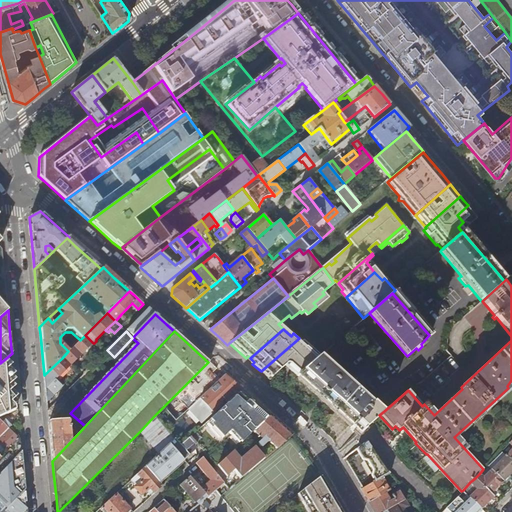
[(85,335),(80,340),(68,351),(62,358),(70,365),(79,356),(89,346),(90,346),(92,345),(92,344),(93,343),(85,335)]
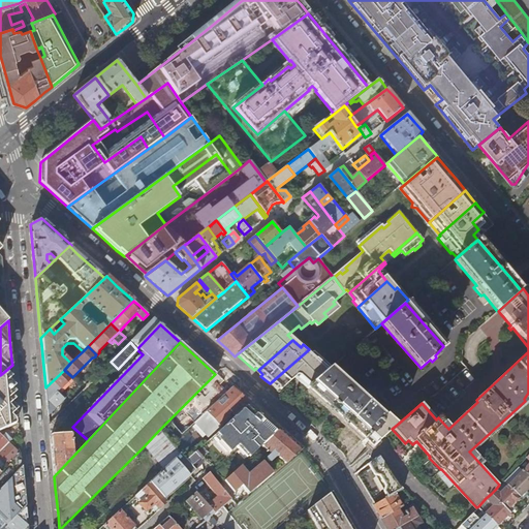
[(330,368),(309,349),(270,383),(280,394),(294,378),(306,389),(322,374),(330,368)]
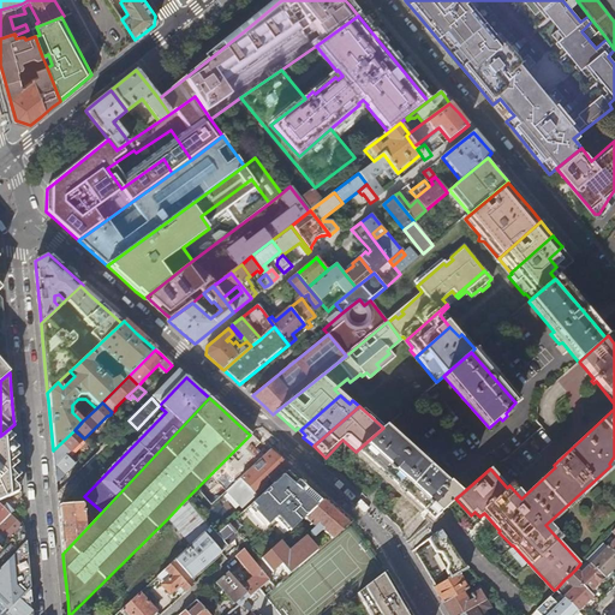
[(447,484),(383,428),(375,435),(356,452),(423,511),(421,513),(430,521),(455,499),(461,494),(448,483),(447,484)]
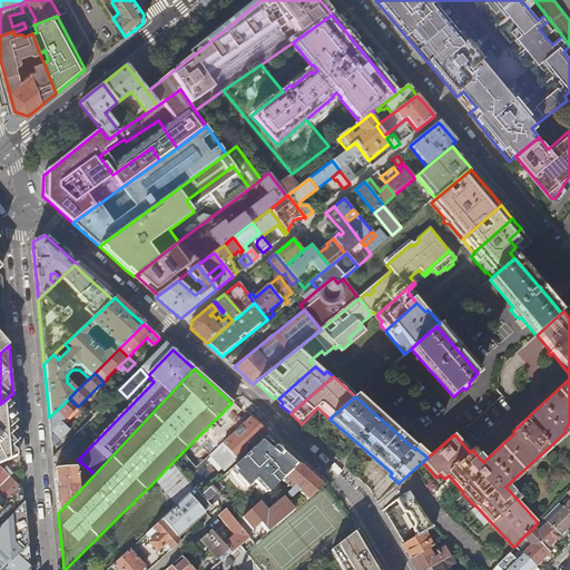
[(80,409),(78,406),(69,399),(49,418),(51,435),(52,448),(69,430),(60,423),(70,414),(72,416),(75,415),(80,409)]
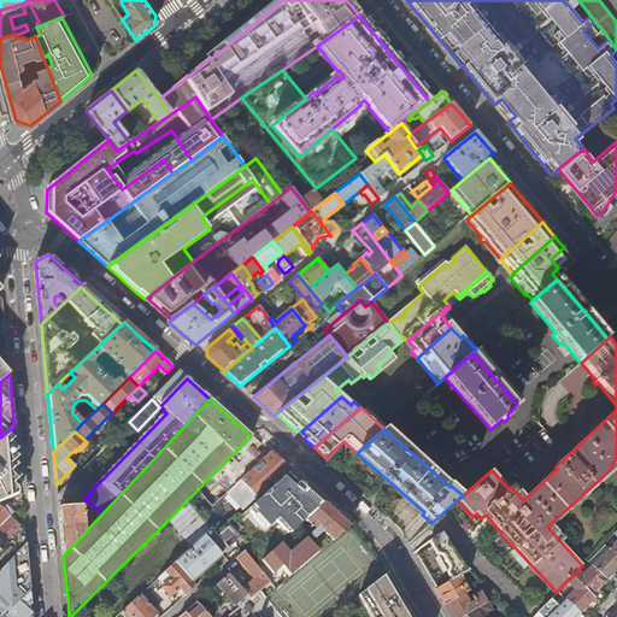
[(17,480),(10,472),(13,469),(10,465),(15,460),(11,456),(15,452),(12,448),(7,445),(11,441),(7,438),(9,435),(6,433),(0,438),(0,501),(18,494),(18,491),(13,485),(17,480)]
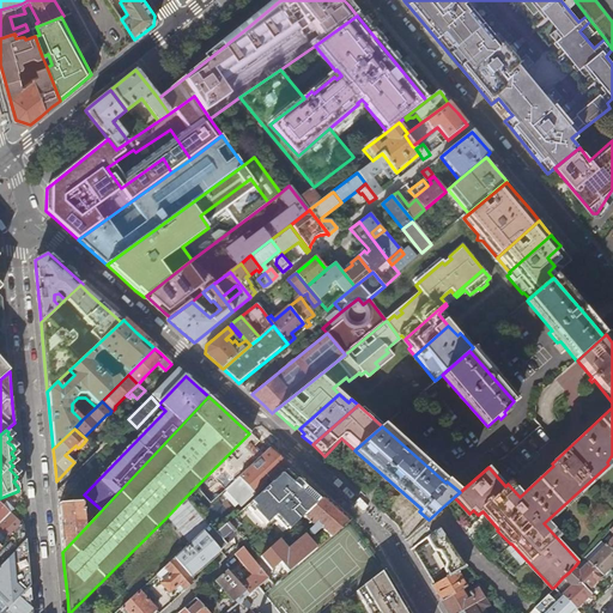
[(260,443),(249,434),(195,487),(210,503),(224,490),(267,449),(260,443)]
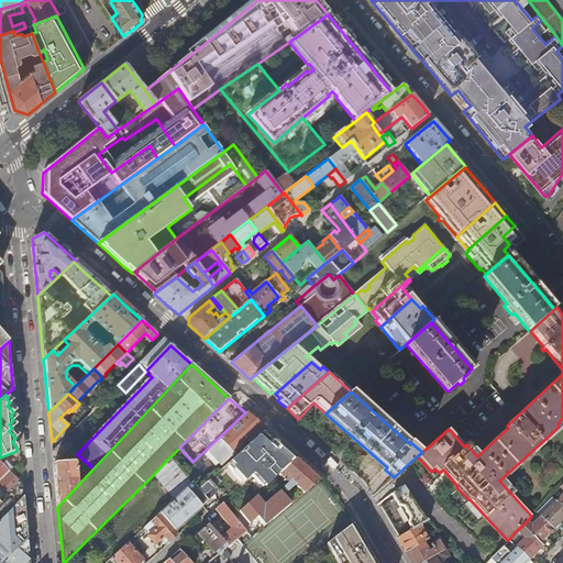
[(245,412),(206,450),(221,465),(243,444),(243,443),(242,441),(245,439),(250,443),(263,431),(264,429),(253,420),(245,412)]
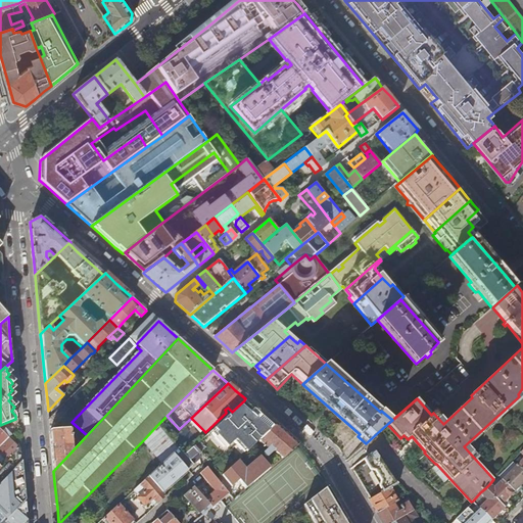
[(258,441),(275,425),(264,415),(259,412),(258,413),(250,406),(245,400),(244,401),(244,400),(232,412),(214,428),(184,455),(178,448),(173,454),(188,470),(193,465),(192,464),(199,457),(198,455),(200,454),(222,476),(222,475),(237,461),(253,445),(255,444),(258,441)]
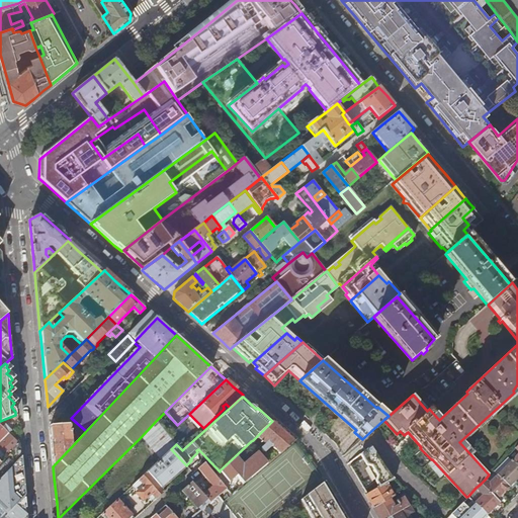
[(156,421),(141,437),(160,459),(171,449),(176,444),(156,421)]
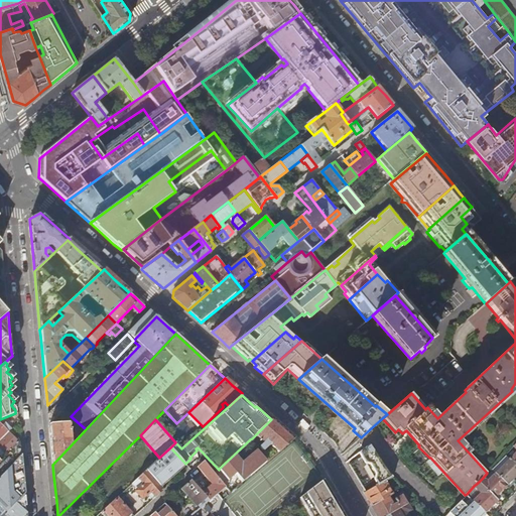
[(271,419),(255,435),(264,443),(260,445),(261,448),(262,449),(264,449),(269,444),(278,453),(292,439),(277,424),(271,419)]
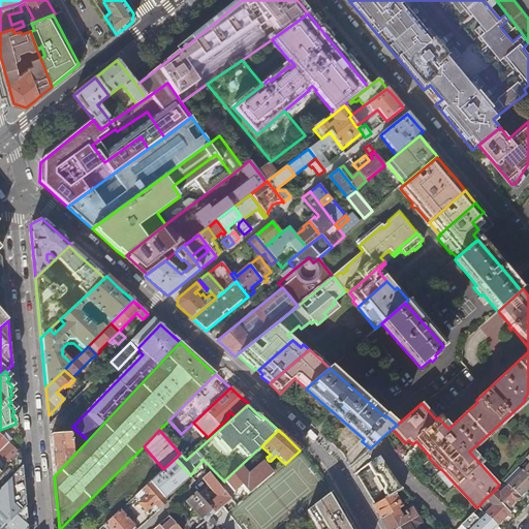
[(12,439),(5,433),(2,436),(0,434),(0,452),(8,443),(12,439)]
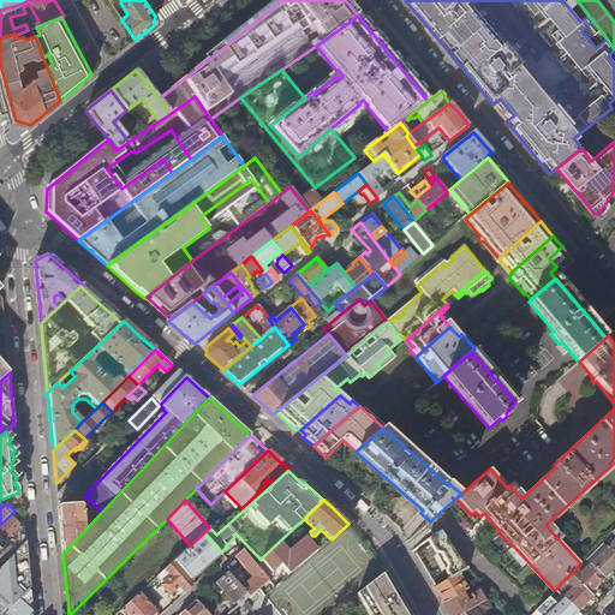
[(61,541),(63,554),(84,531),(81,527),(83,525),(82,515),(84,514),(84,513),(82,513),(82,507),(58,507),(59,519),(61,541)]
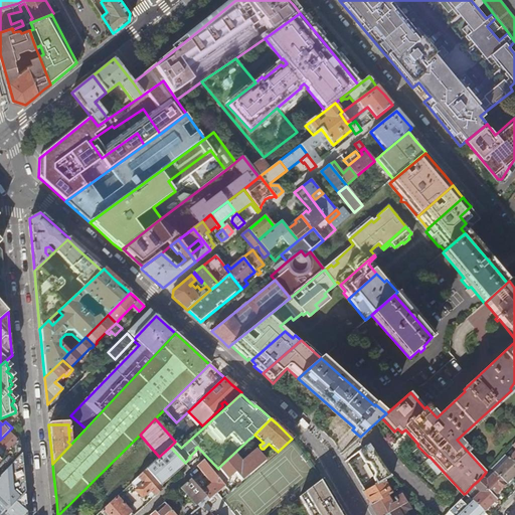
[(19,442),(8,432),(0,440),(0,448),(6,455),(19,442)]
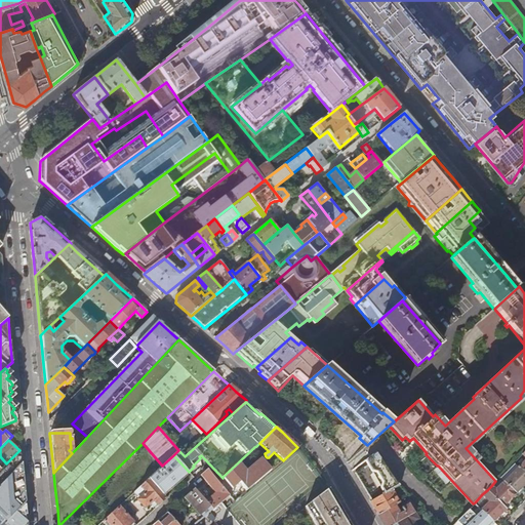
[(0,485),(22,463),(21,456),(21,449),(19,450),(6,463),(1,469),(0,470),(0,485)]
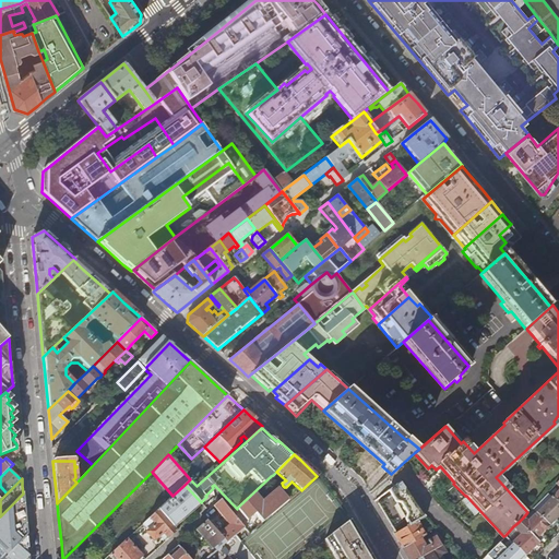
[(395,533),(424,516),(421,513),(415,504),(404,488),(400,482),(389,490),(391,495),(378,503),(388,520),(395,533)]
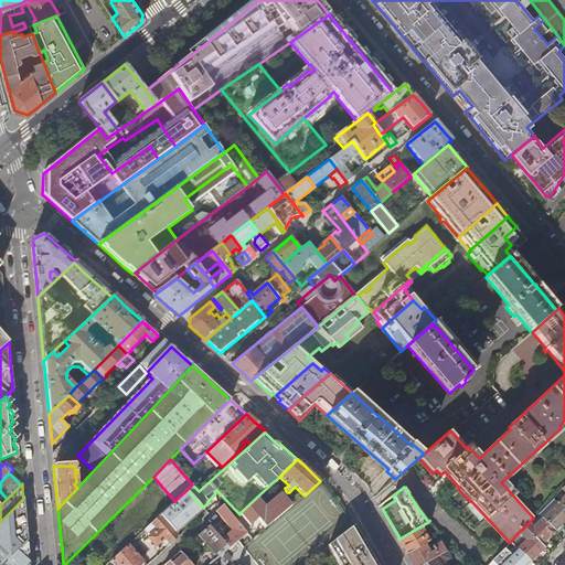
[(187,490),(174,501),(160,514),(176,531),(190,519),(203,508),(187,490)]
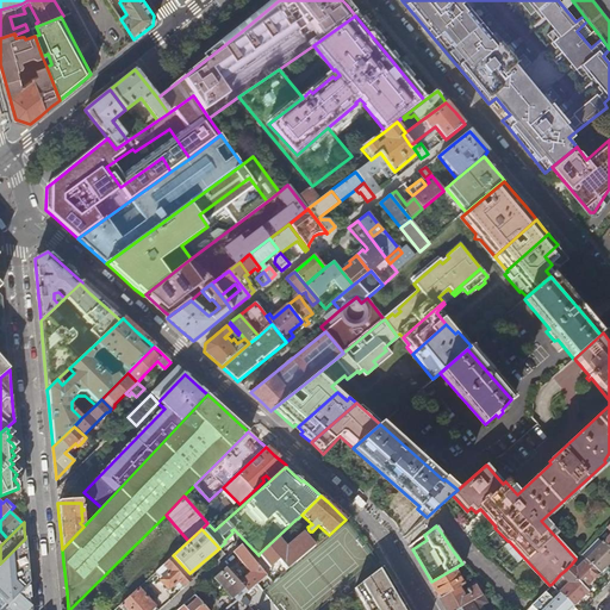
[(277,537),(259,554),(269,567),(278,560),(287,571),(315,546),(304,533),(286,548),(277,537)]
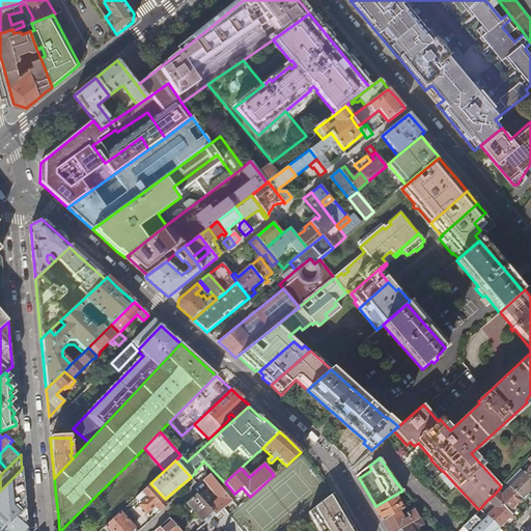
[(25,503),(22,469),(0,491),(0,530),(2,530),(22,512),(26,507),(25,503)]
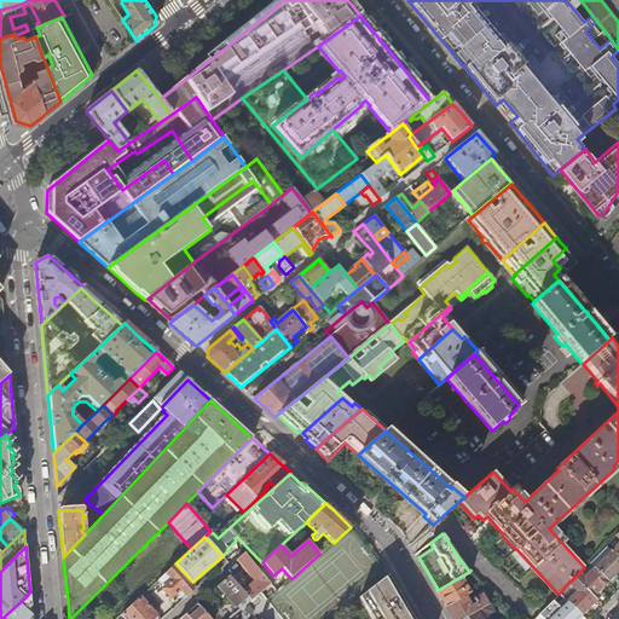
[(614,573),(618,567),(618,559),(609,549),(593,567),(606,580),(609,584),(618,577),(614,573)]
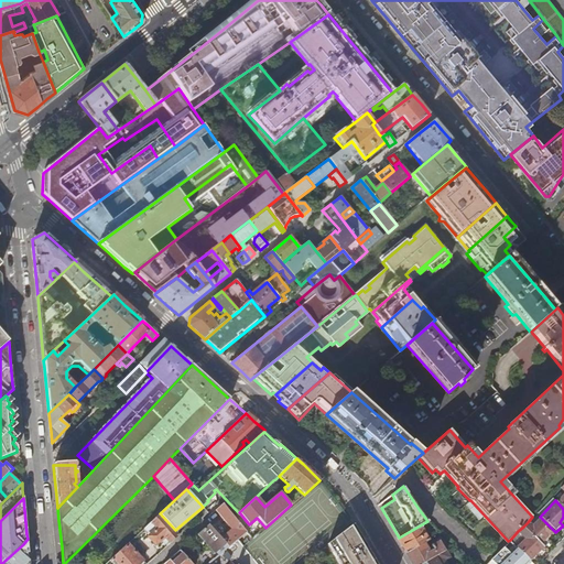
[(247,532),(235,518),(223,503),(216,510),(231,529),(221,538),(229,546),(247,532)]
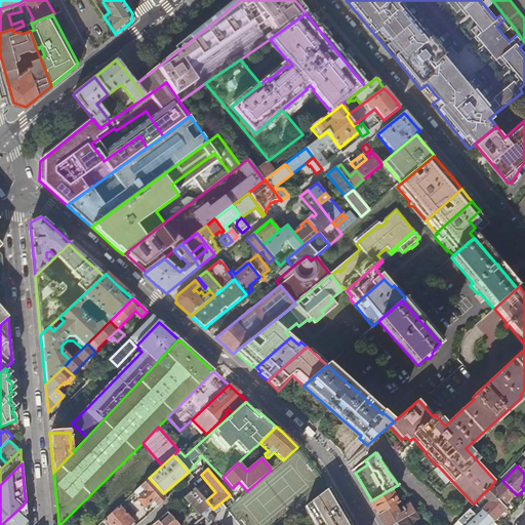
[(167,498),(163,493),(149,478),(134,492),(139,498),(138,500),(145,508),(153,500),(158,507),(167,498)]
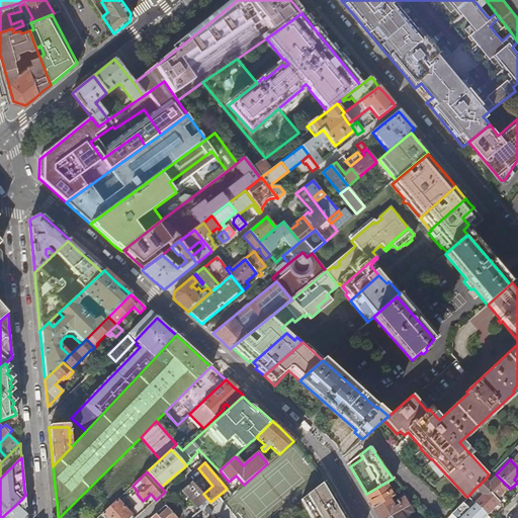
[(488,482),(485,480),(481,484),(504,508),(510,502),(501,493),(507,486),(496,475),(488,482)]
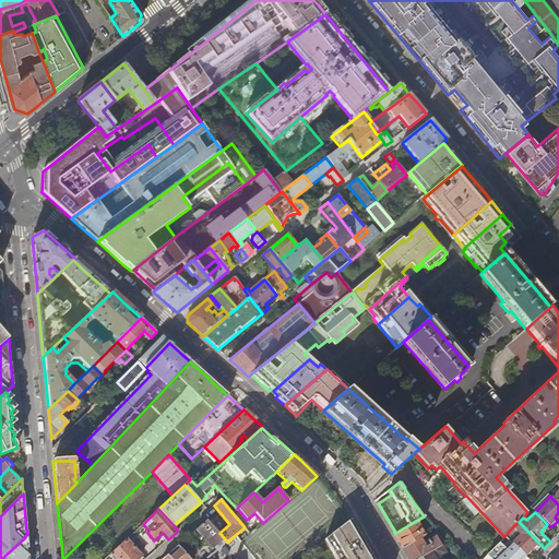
[(428,521),(424,516),(395,533),(394,534),(397,539),(403,548),(419,537),(435,528),(428,521)]
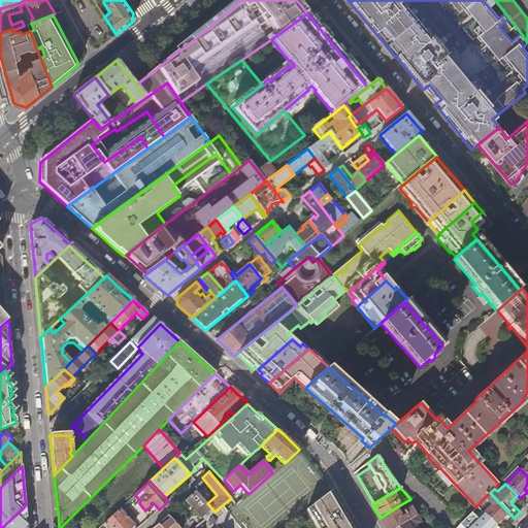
[(204,521),(215,512),(207,503),(196,491),(186,499),(204,521)]
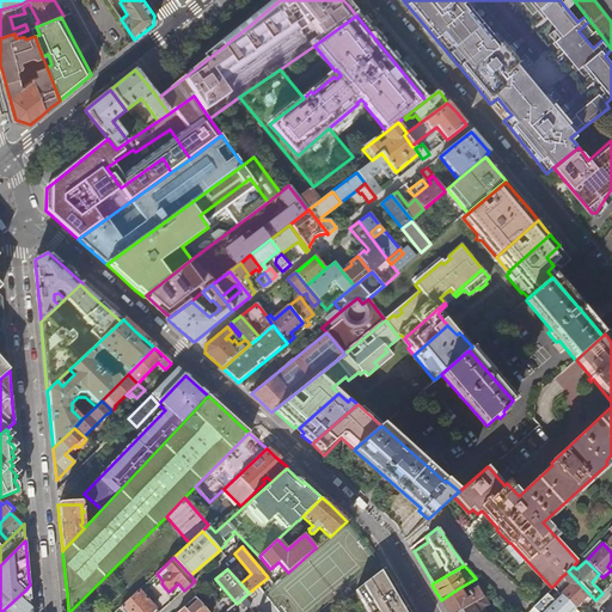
[(368,611),(408,611),(395,589),(383,569),(356,591),(368,611)]
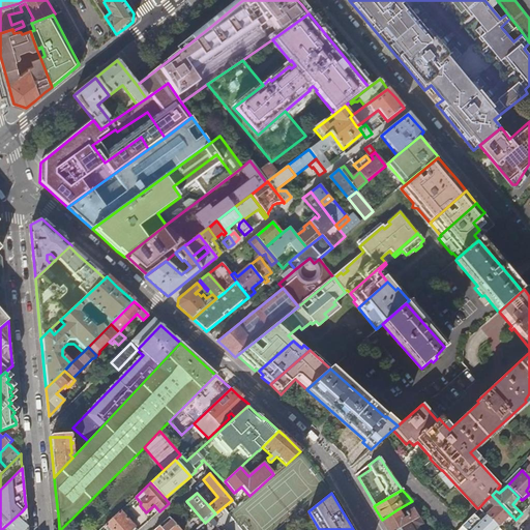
[(492,495),(487,499),(494,506),(486,514),(496,526),(502,520),(509,526),(512,524),(516,520),(492,495)]
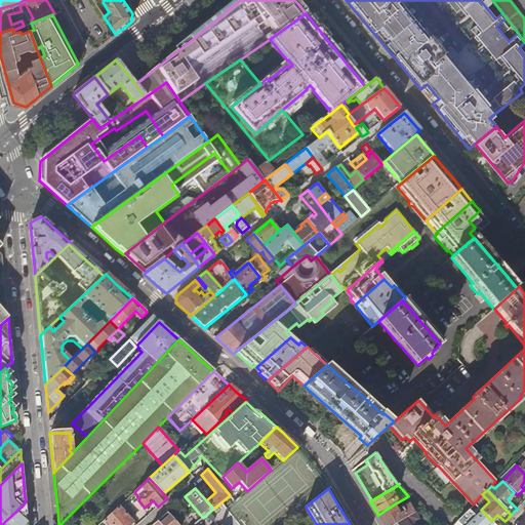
[(475,502),(473,503),(452,524),(491,524),(494,523),(491,521),(481,510),(475,502)]
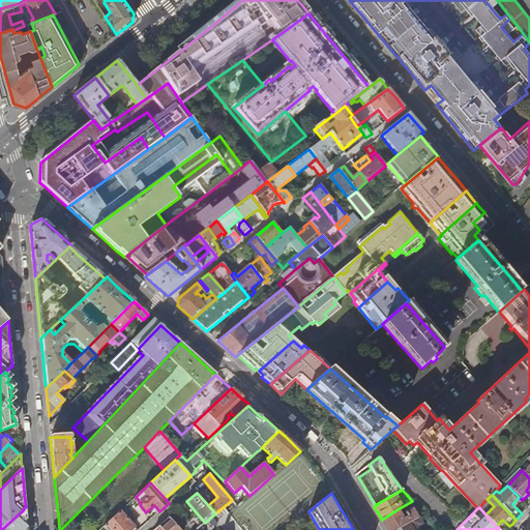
[(402,516),(398,509),(382,520),(385,526),(387,529),(395,529),(408,524),(418,517),(413,508),(402,516)]
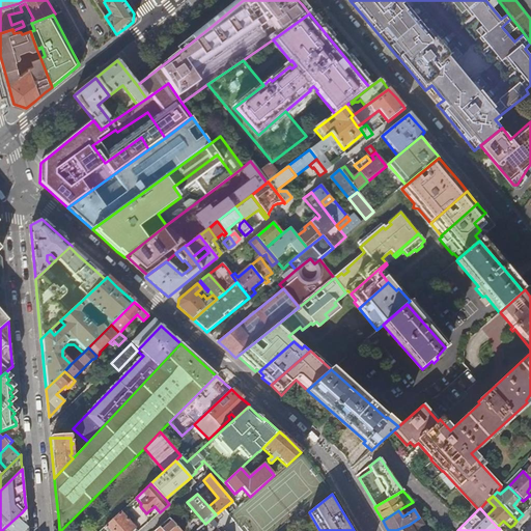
[(176,511),(169,519),(179,530),(195,530),(199,529),(200,528),(196,523),(190,528),(184,521),(185,519),(183,518),(182,519),(176,511)]
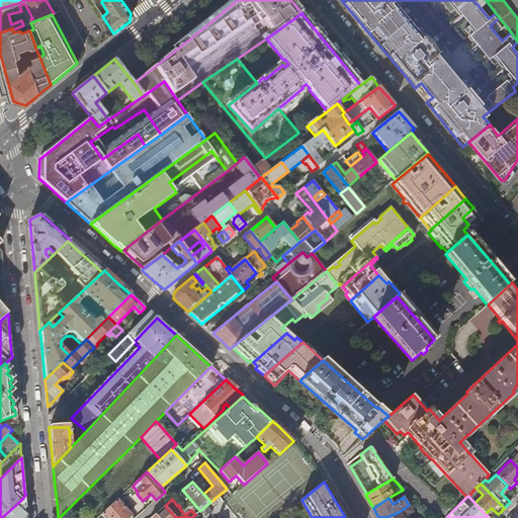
[(24,517),(22,516),(25,513),(23,512),(22,510),(25,506),(24,503),(23,502),(21,500),(2,517),(24,517)]
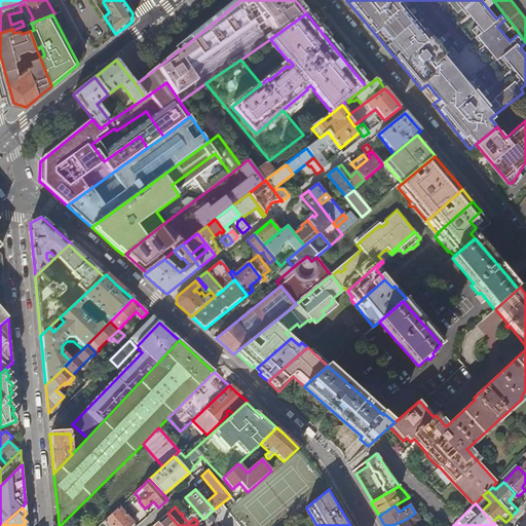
[(136,525),(119,508),(103,523),(106,525),(136,525)]
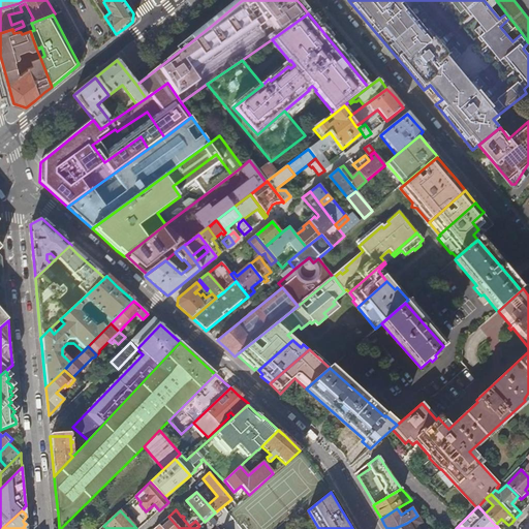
[(179,528),(168,517),(158,525),(162,528),(179,528)]
